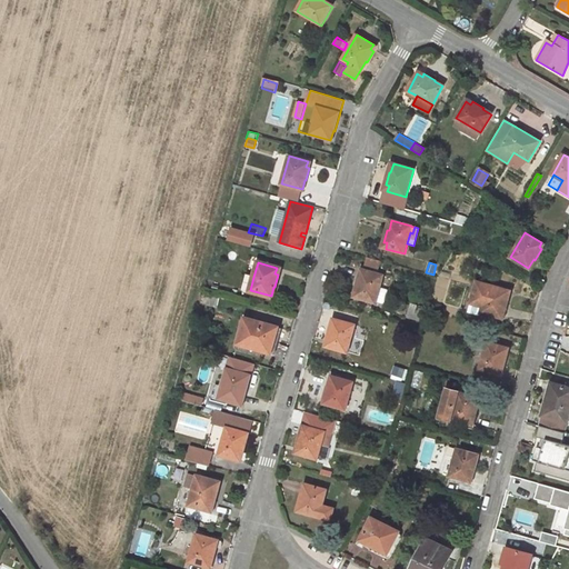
[(383,276),(363,270),(360,279),(359,279),(356,291),(359,292),(357,298),(376,303),(383,276)]
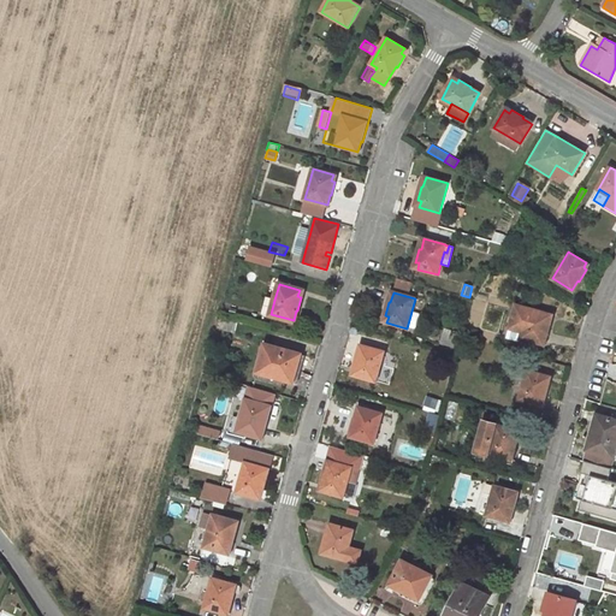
[(274,300),(267,298),(264,313),(271,314),(274,300)]
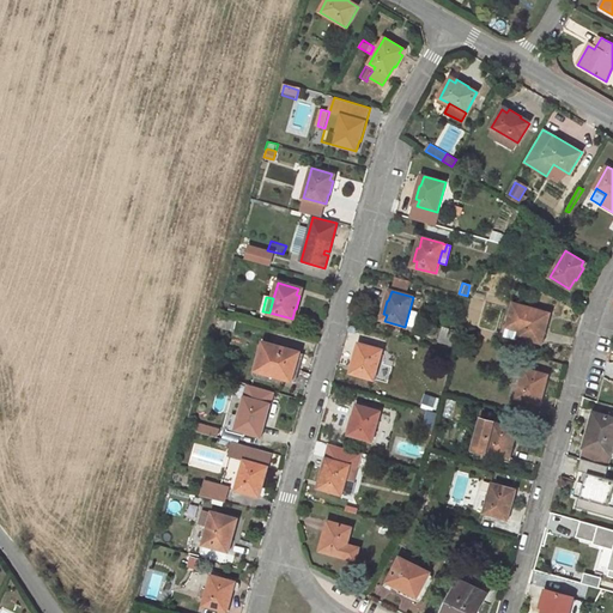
[(547,313),(514,303),(507,326),(504,326),(502,332),(540,343),(544,332),(545,333),(548,320),(545,319),(547,313)]
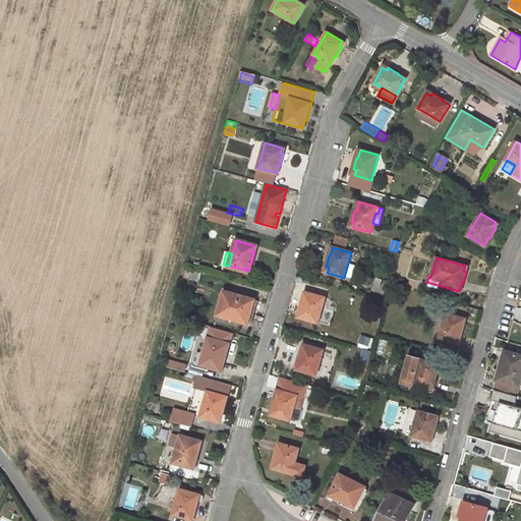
[(199,273),(190,271),(188,280),(196,282),(199,273)]
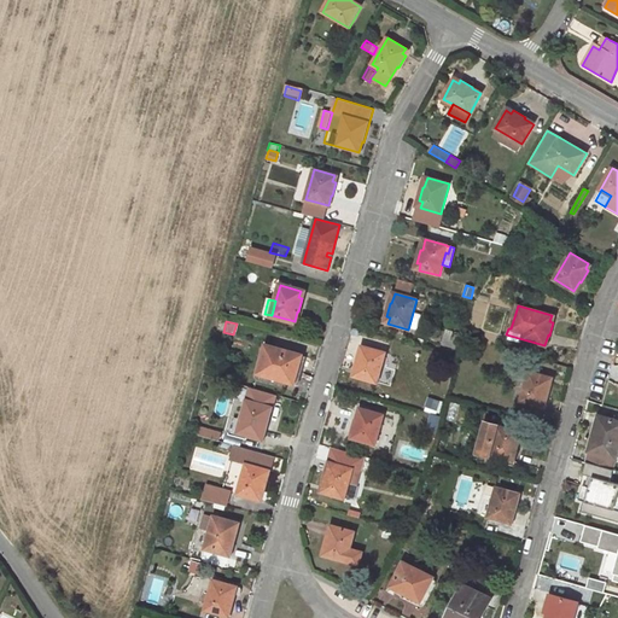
[(459,334),(447,330),(443,344),(455,348),(459,334)]
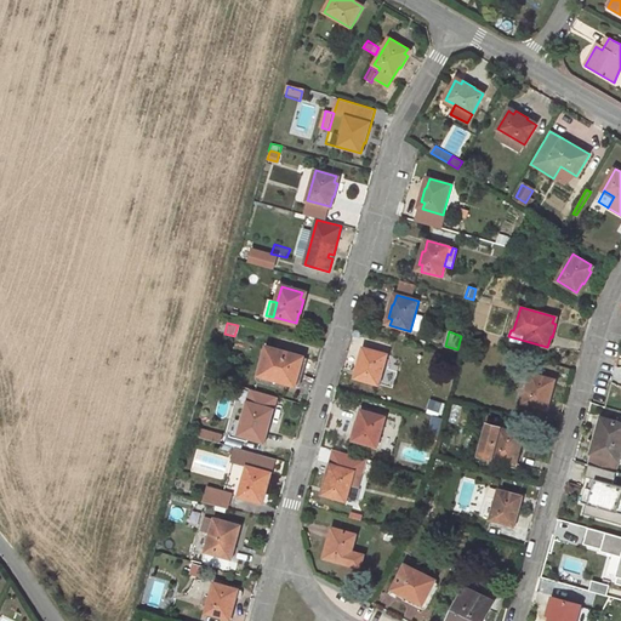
[(249,342),(232,339),(228,351),(245,355),(249,342)]
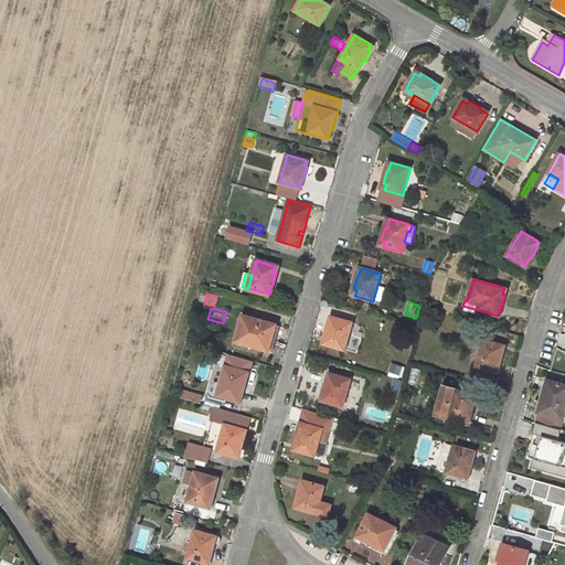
[(276,324),(244,316),(236,341),(269,351),(276,324)]
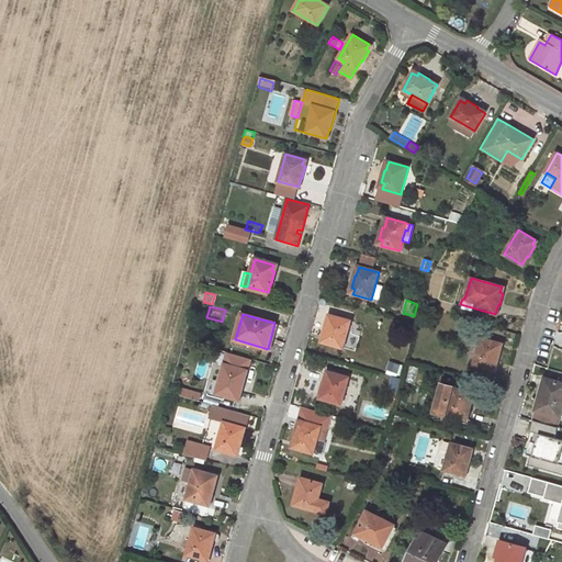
[(351,321),(330,315),(328,324),(327,324),(323,336),(326,337),(325,343),(344,348),(351,321)]
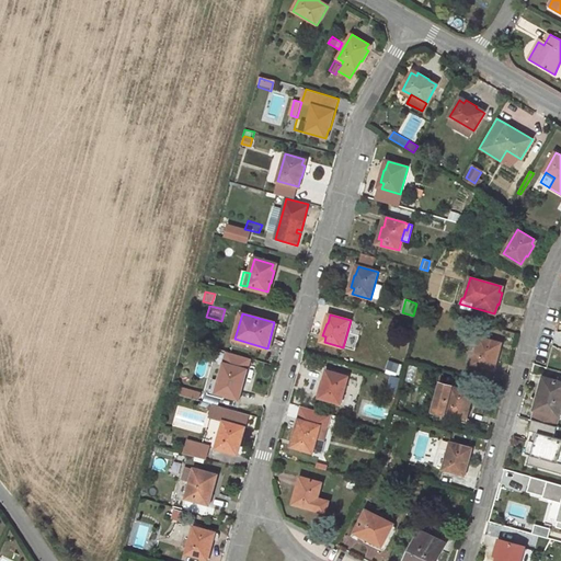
[(499,342),(480,338),(472,364),(493,369),(495,361),(497,361),(501,348),(497,347),(499,342)]
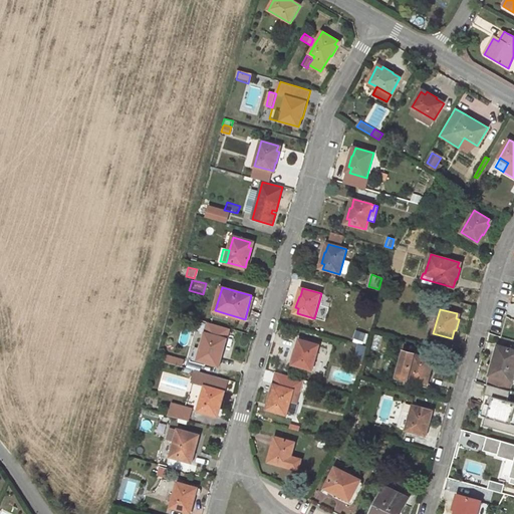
[(230,328),(208,322),(200,350),(194,348),(192,358),(218,366),(220,357),(221,357),(226,343),(223,342),(224,337),(227,338),(230,328)]
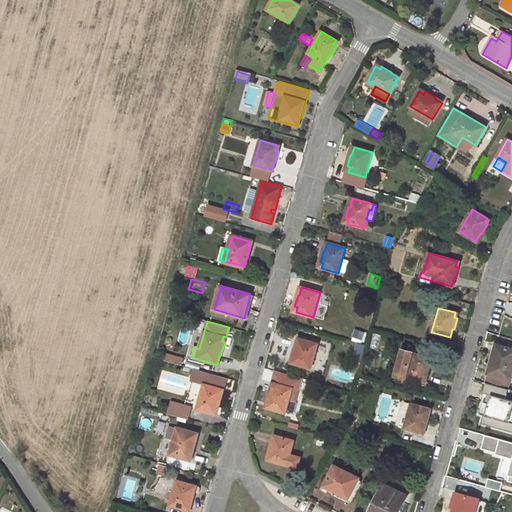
[(318,344),(300,339),(297,347),(296,347),(293,358),(296,359),(294,364),(311,369),(318,344)]
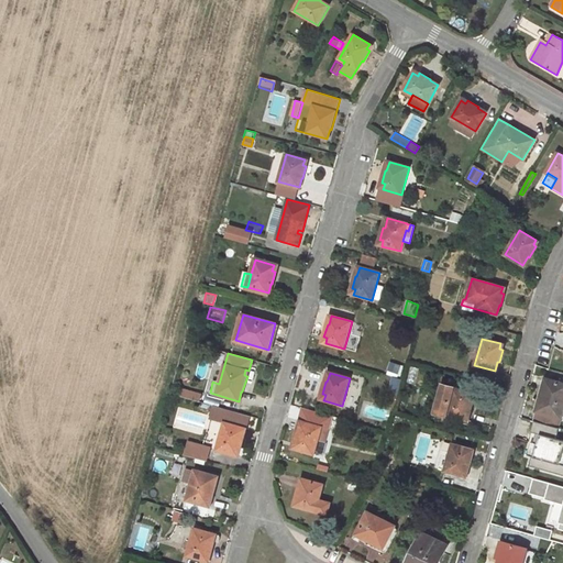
[(562,410),(562,383),(545,379),(533,420),(559,428),(562,410)]
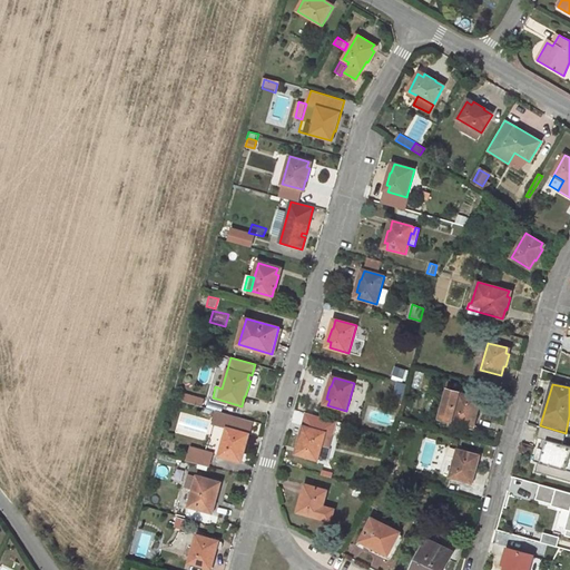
[(478,397),(449,390),(441,416),(472,425),(474,416),(475,416),(480,403),(477,403),(478,397)]
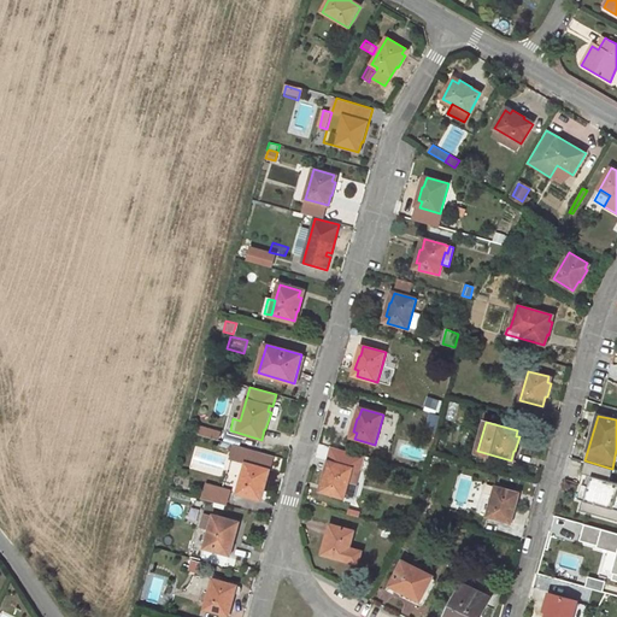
[(198,427),(195,434),(218,438),(221,430),(198,427)]
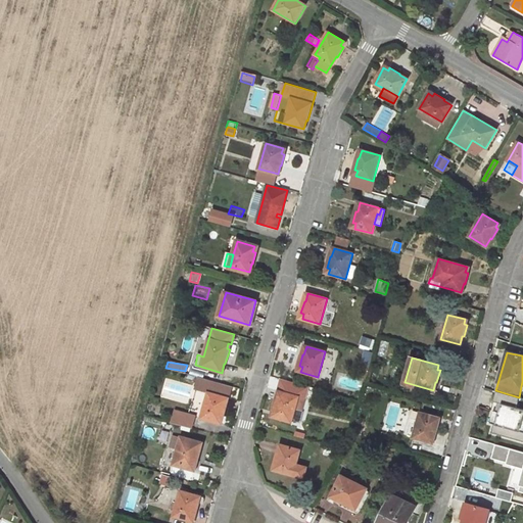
[(211,381),(199,377),(195,389),(208,392),(211,381)]
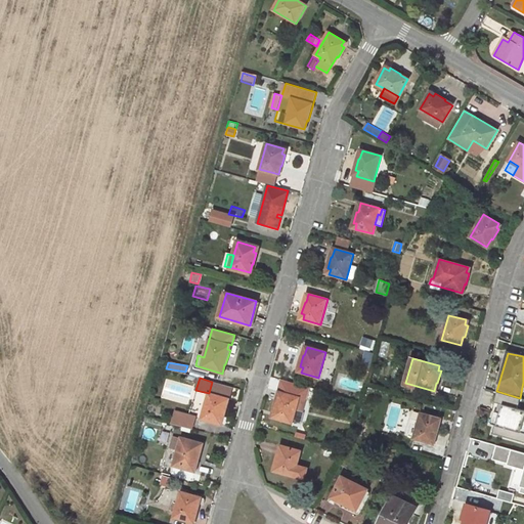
[(232,388),(213,382),(212,382),(209,393),(202,419),(220,424),(223,416),(224,416),(227,404),(224,403),(226,398),(229,399),(232,388)]
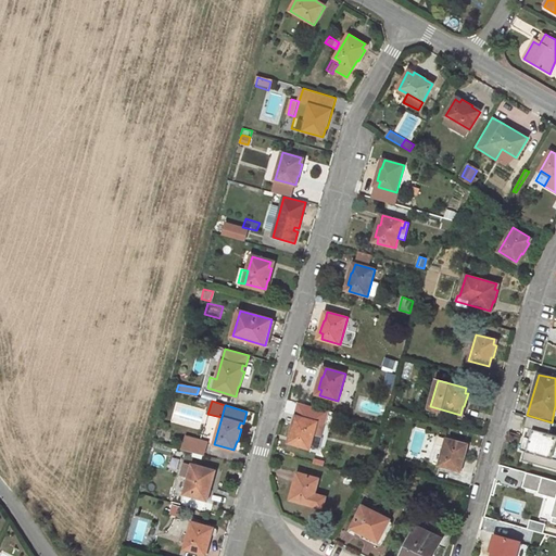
[(460,415),(430,406),(429,411),(459,419),(460,415)]
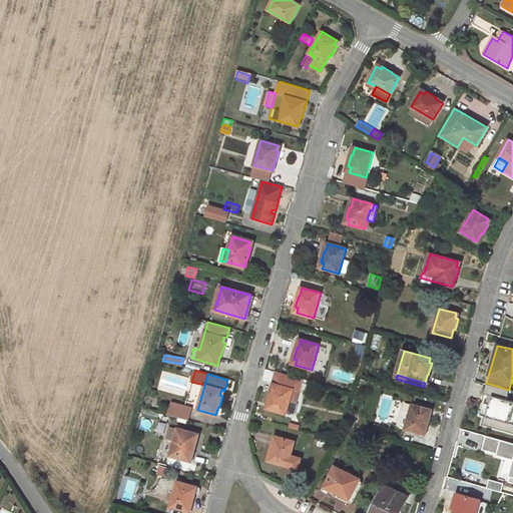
[(299,391),(275,384),(273,393),(271,393),(268,404),(271,405),(270,410),(287,414),(287,413),(289,405),(295,407),(299,391)]
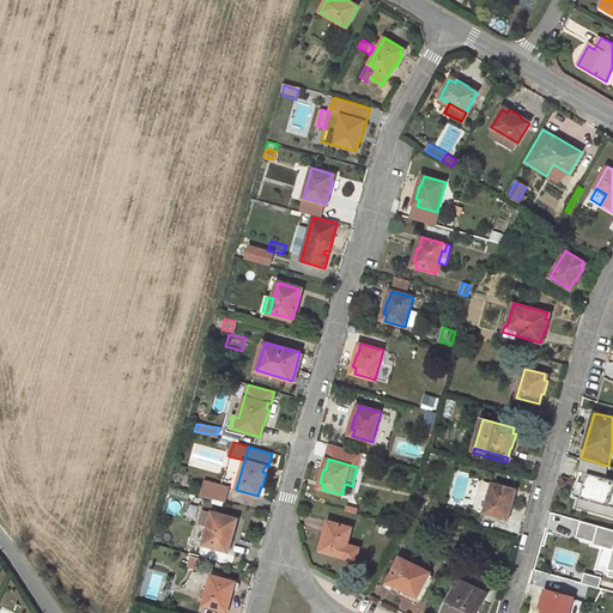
[(205,481),(201,495),(225,502),(229,487),(220,485),(205,481)]
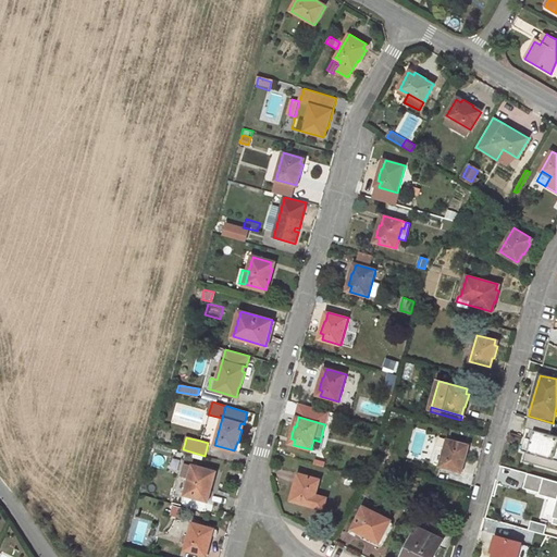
[(466,444),(447,438),(440,466),(460,471),(462,462),(463,462),(468,450),(465,449),(466,444)]
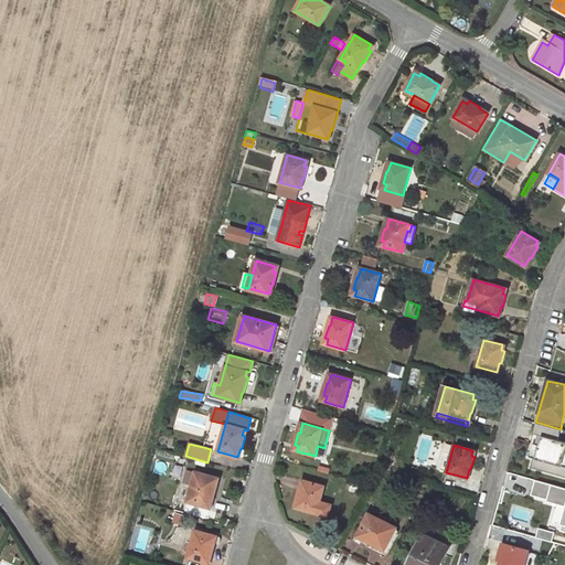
[(195,472),(188,470),(184,483),(192,486),(195,472)]
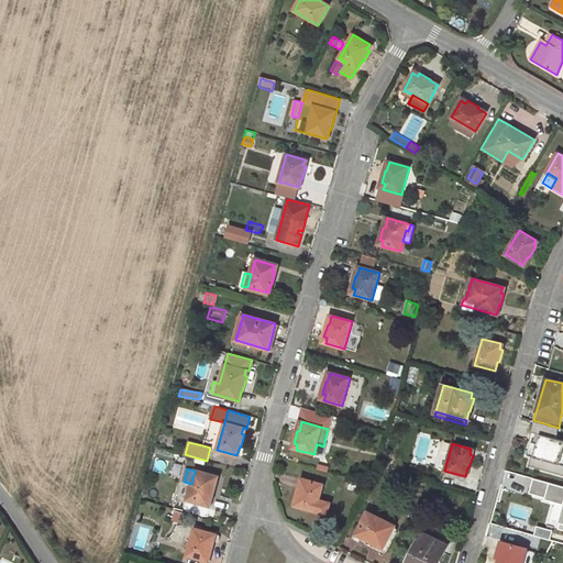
[(216,476),(195,470),(195,471),(191,484),(187,500),(209,506),(211,497),(212,497),(217,482),(213,481),(216,476)]
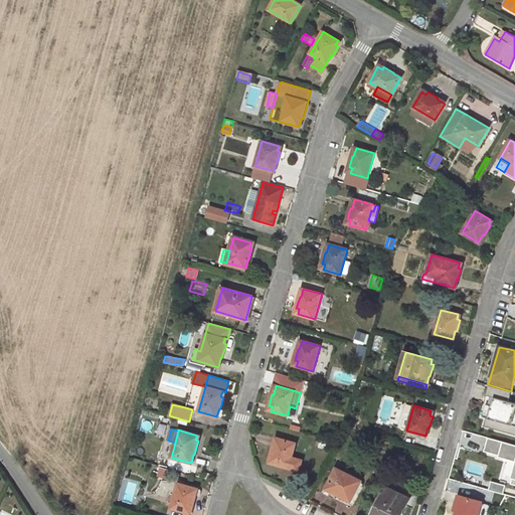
[(296,443),(277,438),(275,447),(274,446),(271,458),(273,458),(272,463),(300,471),(302,460),(292,457),(296,443)]
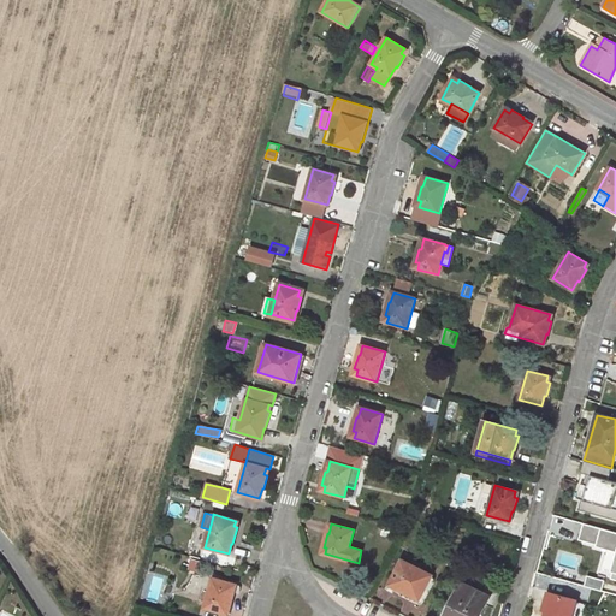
[(203,563),(193,560),(190,569),(200,573),(203,563)]
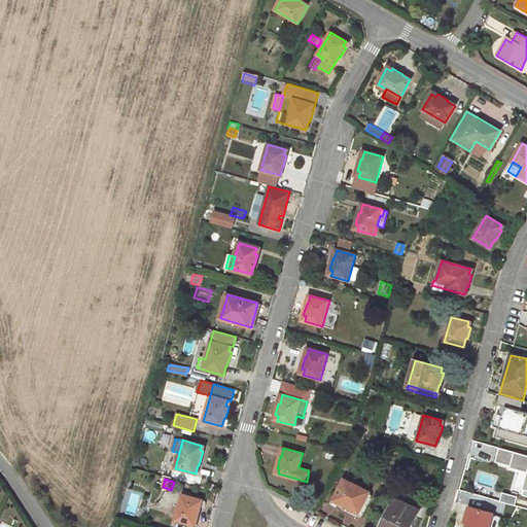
[(370,492),(345,480),(335,499),(345,504),(343,508),(357,516),(370,492)]
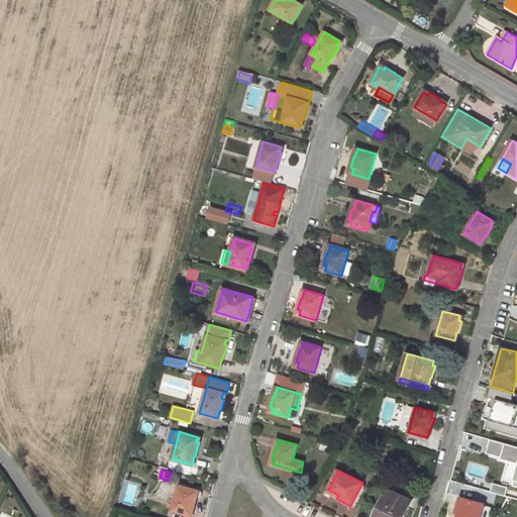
[(365,488),(365,487),(365,486),(363,483),(350,506),(352,507),(355,506),(365,488)]
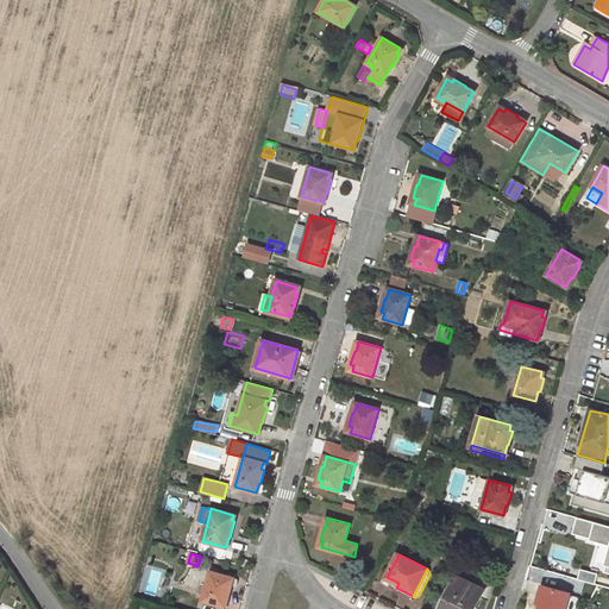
[(237,579),(212,572),(203,602),(225,608),(227,597),(230,598),(233,585),(237,586),(238,584),(238,582),(237,579)]
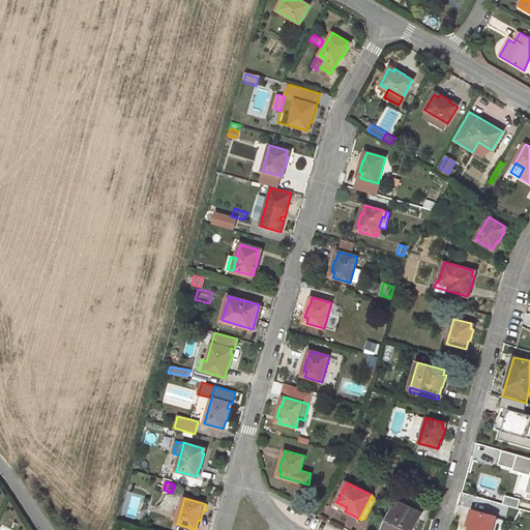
[(416,510),(396,501),(382,529),(411,529),(417,519),(413,517),(416,510)]
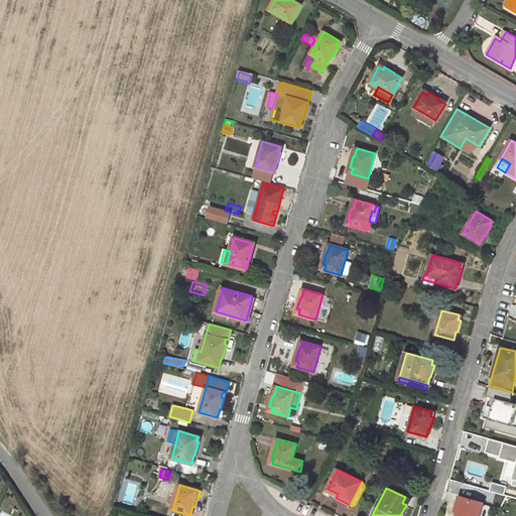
[(479,515),(483,502),(460,496),(455,511),(458,512),(456,515),(479,515)]
